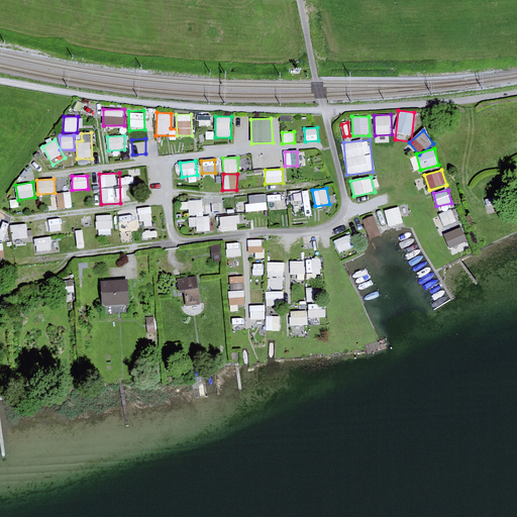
[(59,209),(72,208),(71,193),(58,193),(59,209)]
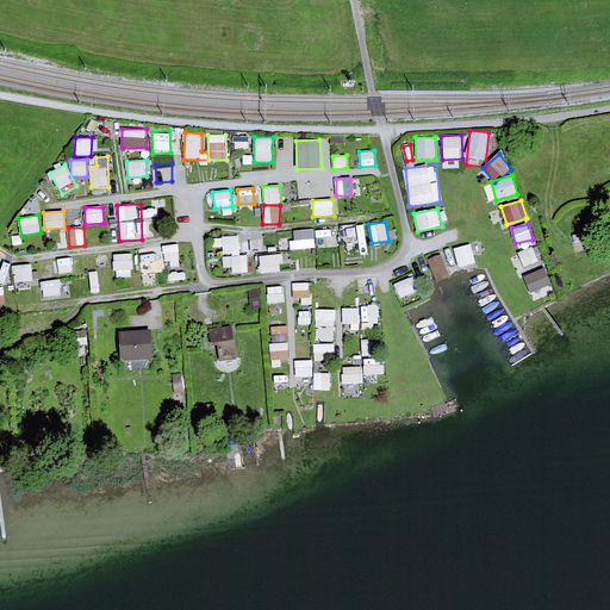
[(365,229),(348,229),(348,240),(365,240),(365,229)]
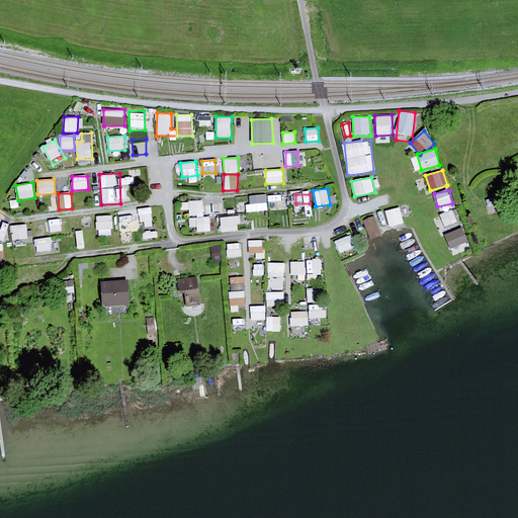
[(249,211),(268,211),(267,195),(248,195),(249,211)]
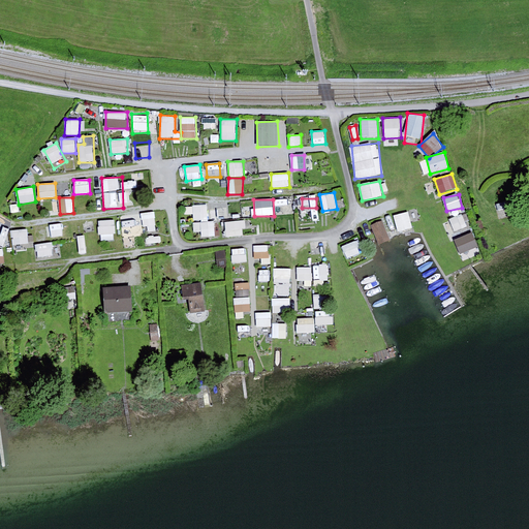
[(208,204),(193,205),(194,221),(209,220),(208,204)]
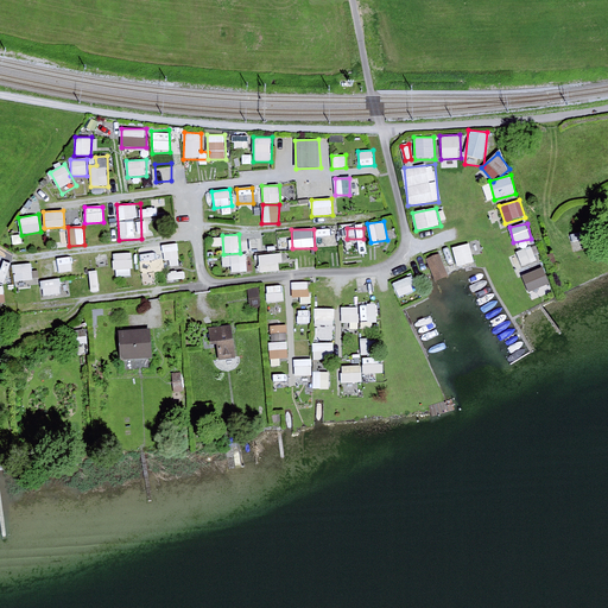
[(164,263),(179,261),(178,244),(163,245),(164,263)]
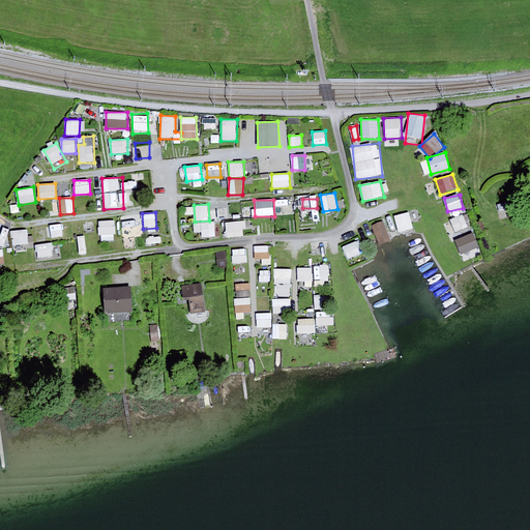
[(410,212),(394,214),(398,232),(413,230),(410,212)]
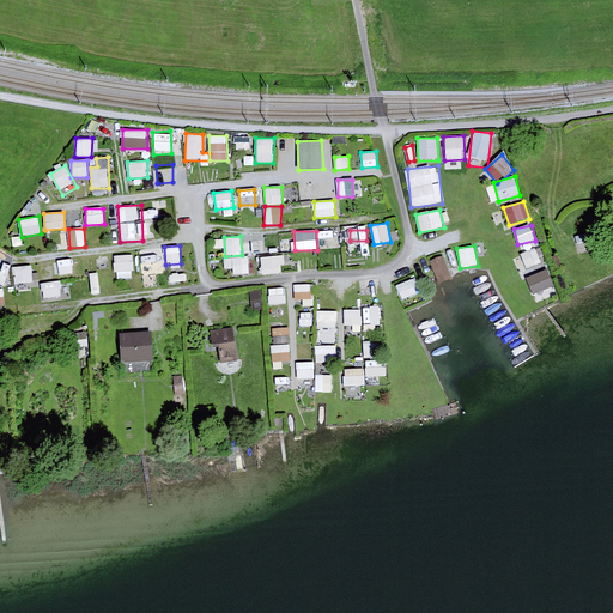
[(535,248),(521,254),(528,269),(542,263),(535,248)]
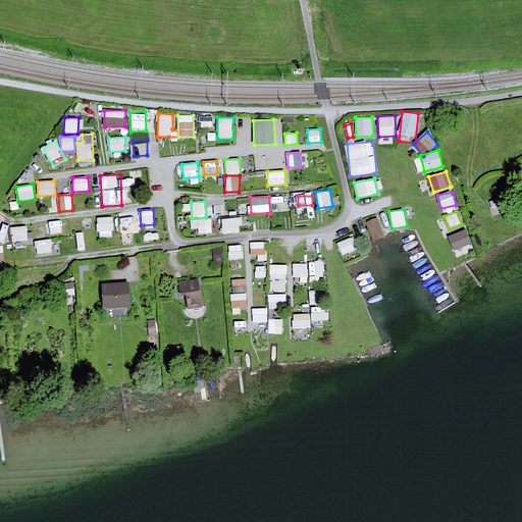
[(127,229),(138,228),(137,215),(119,217),(122,243),(128,242),(127,229)]
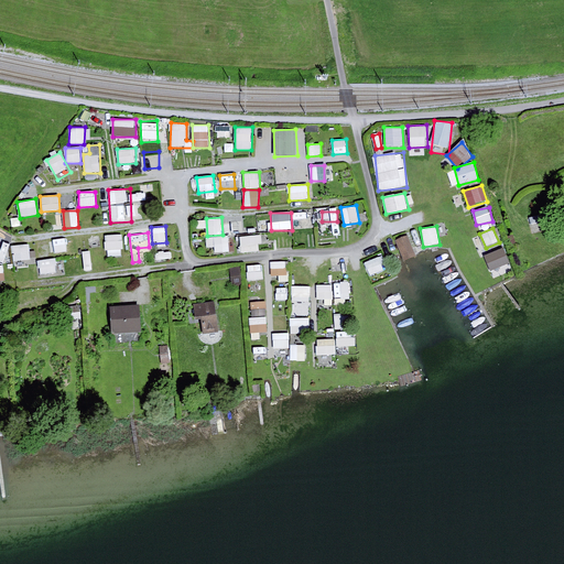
[(122,235),(106,235),(106,256),(122,256),(122,235)]
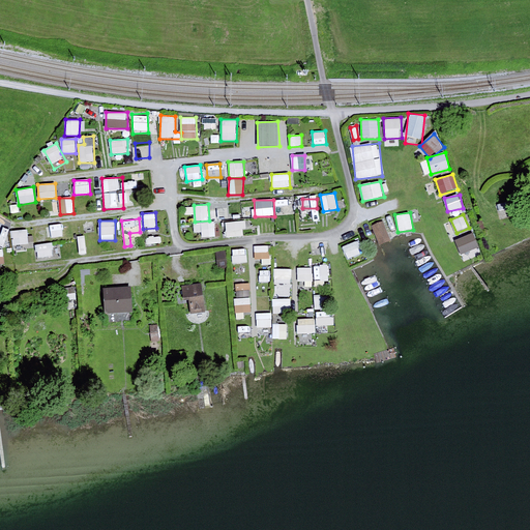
[(372,226),(379,245),(392,240),(384,221),(372,226)]
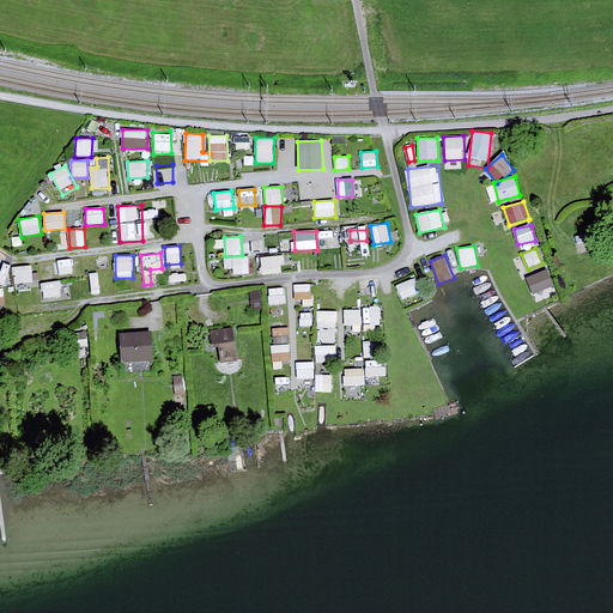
[(520,273),(527,271),(521,255),(515,258),(520,273)]
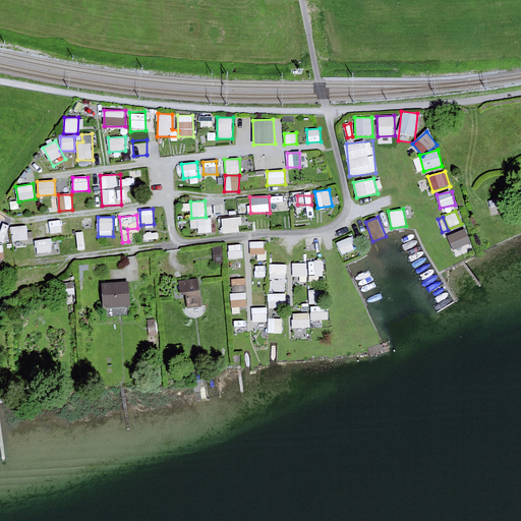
[(190,228),(198,228),(198,234),(213,233),(212,218),(190,219),(190,228)]
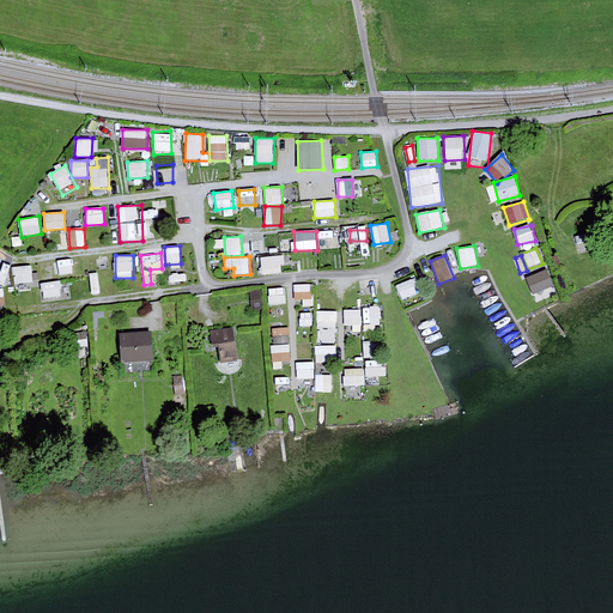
[(284,256),(261,256),(261,274),(284,274),(284,256)]
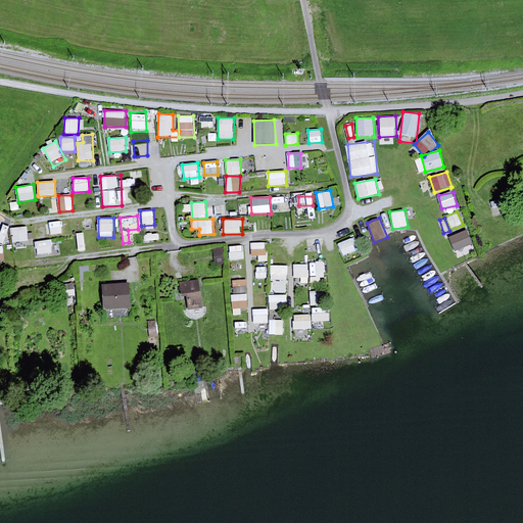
[(35,240),(48,239),(47,224),(34,225),(35,240)]
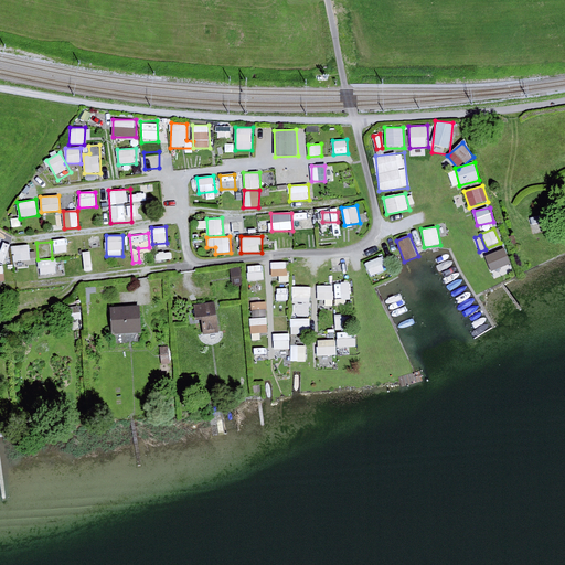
[(30,245),(13,246),(14,262),(31,260),(30,245)]
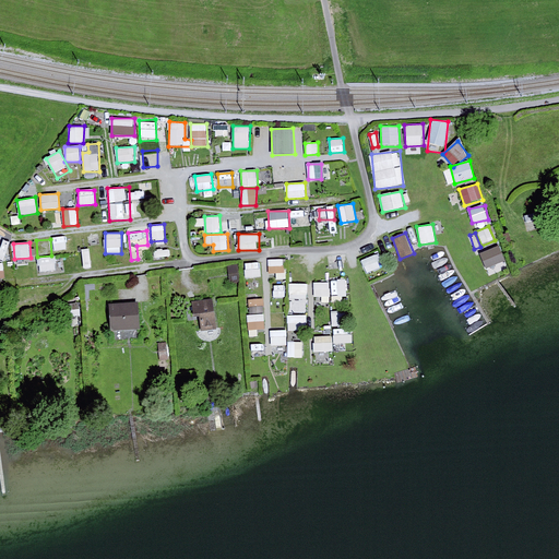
[(500,246),(479,253),(486,270),(506,261),(500,246)]
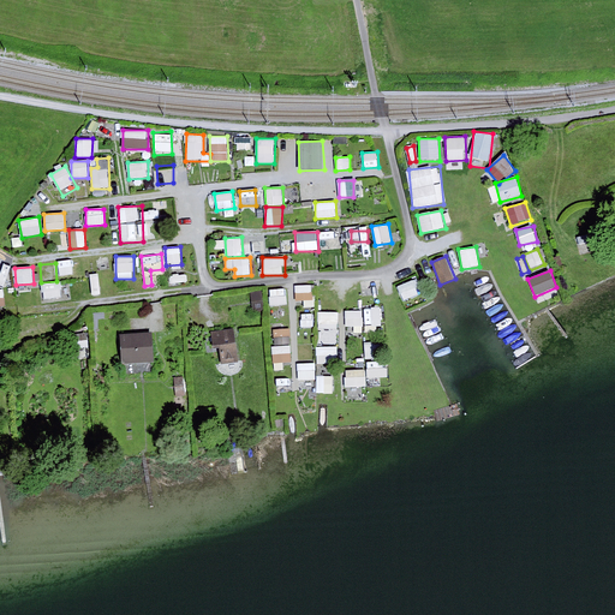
[(404,298),(419,293),(416,278),(399,282),(404,298)]
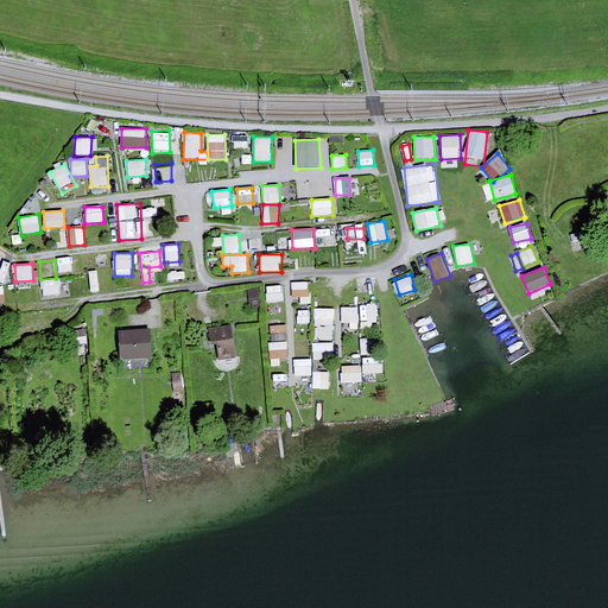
[(42,280),(43,296),(62,295),(61,279),(42,280)]
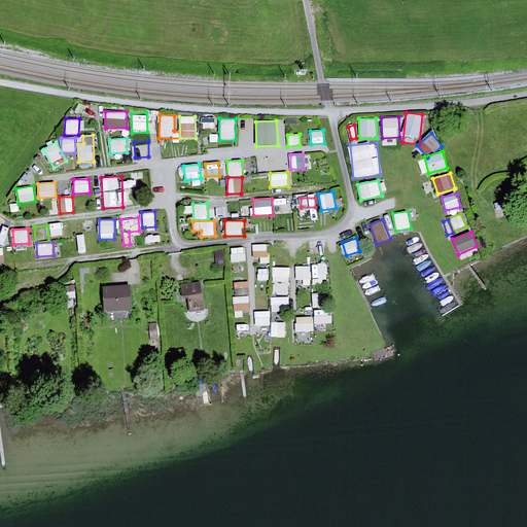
[(253,245),(253,257),(269,256),(268,244),(253,245)]
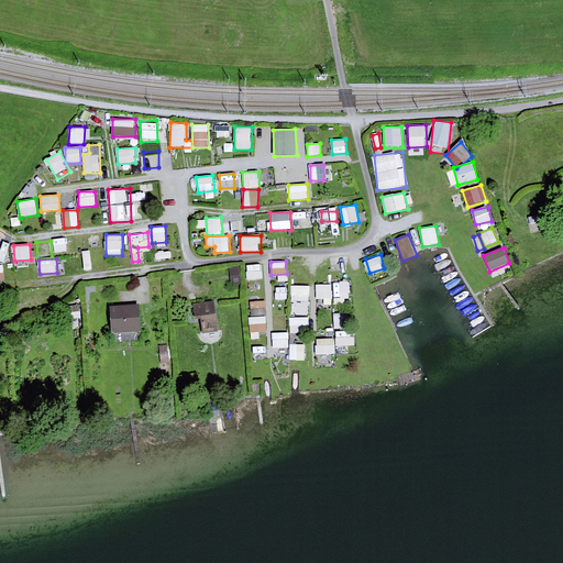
[(263,279),(262,264),(247,265),(247,280),(263,279)]
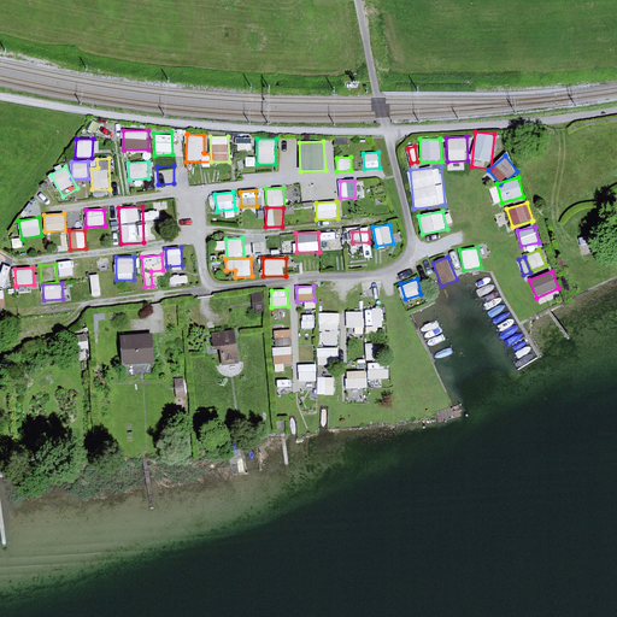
[(383,309),(365,310),(366,329),(385,329),(383,309)]
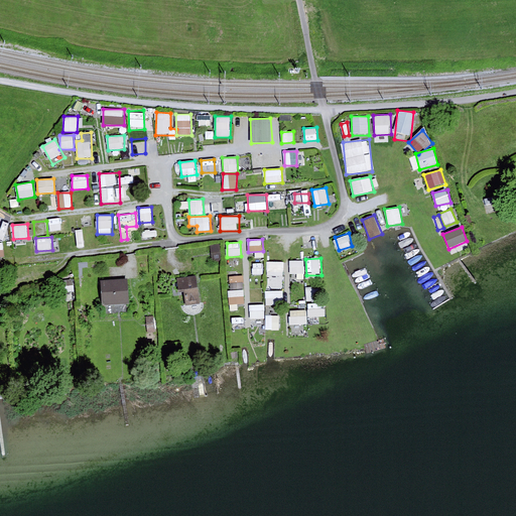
[(290,260),(290,279),(304,279),(305,260),(290,260)]
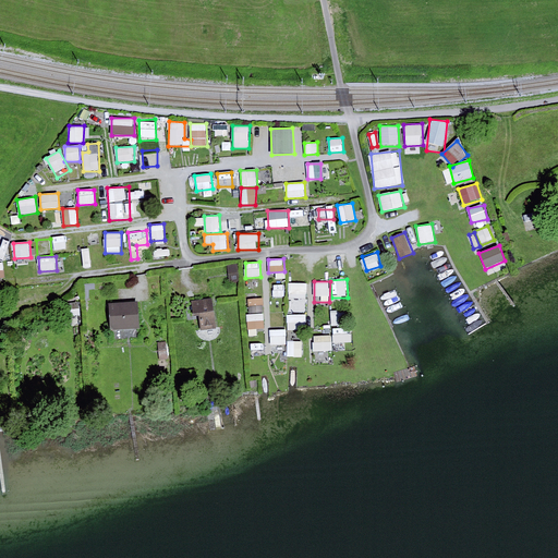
[(286,298),(286,282),(269,282),(269,298),(286,298)]
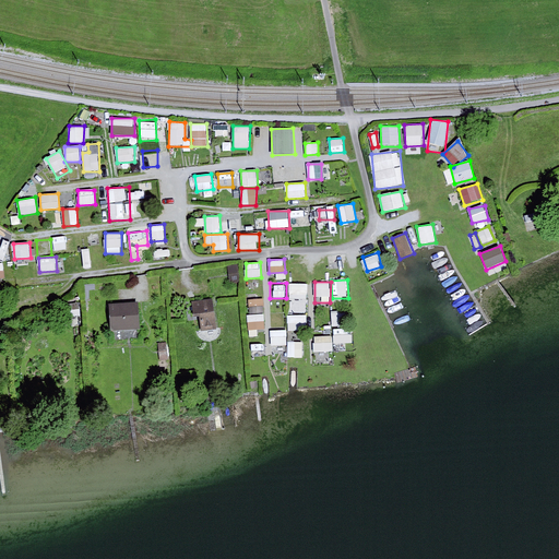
[(307,300),(308,284),(290,284),(290,300),(307,300)]
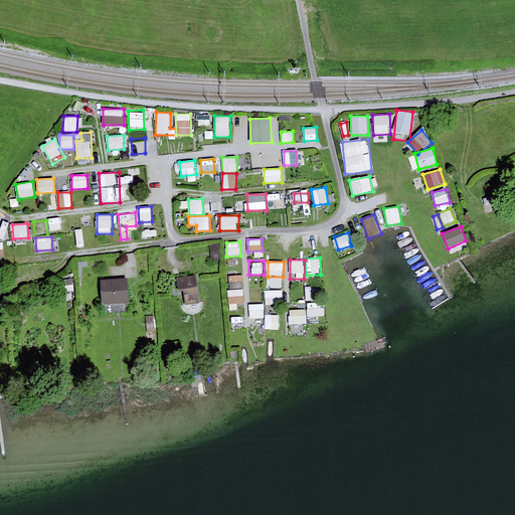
[(229,276),(230,289),(243,288),(242,275),(229,276)]
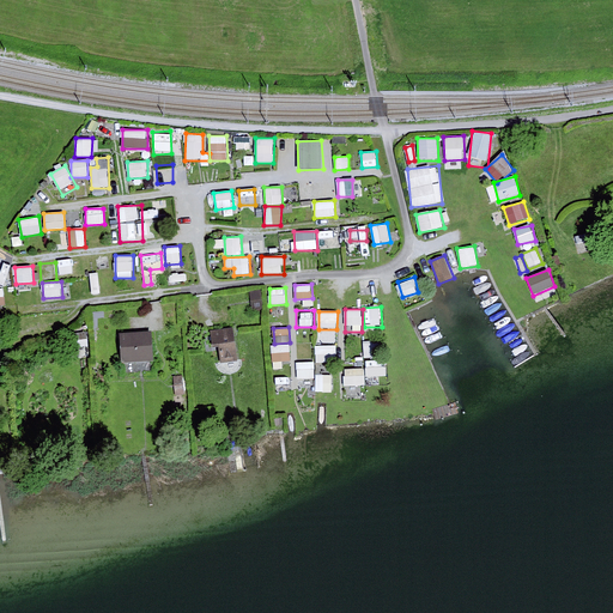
[(238,363),(234,331),(207,334),(210,351),(217,350),(219,366),(238,363)]
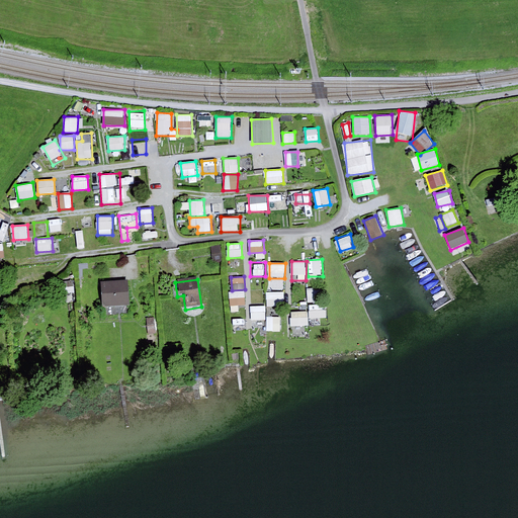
[(131,282),(102,283),(104,310),(132,309),(131,282)]
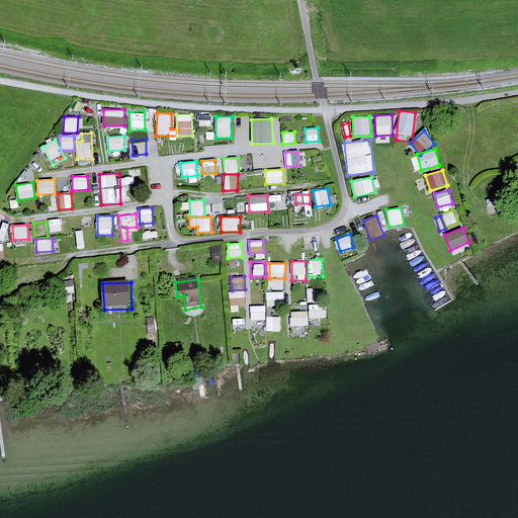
[(231,307),(246,306),(245,291),(230,292),(231,307)]
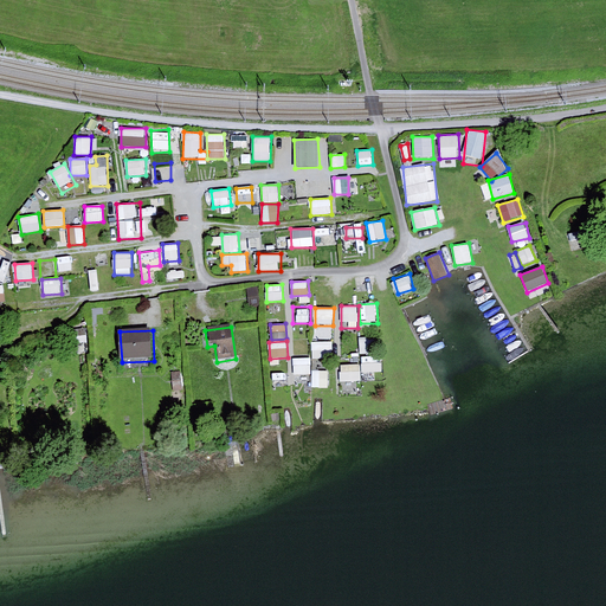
[(311,358),(333,359),(333,342),(313,342),(311,358)]
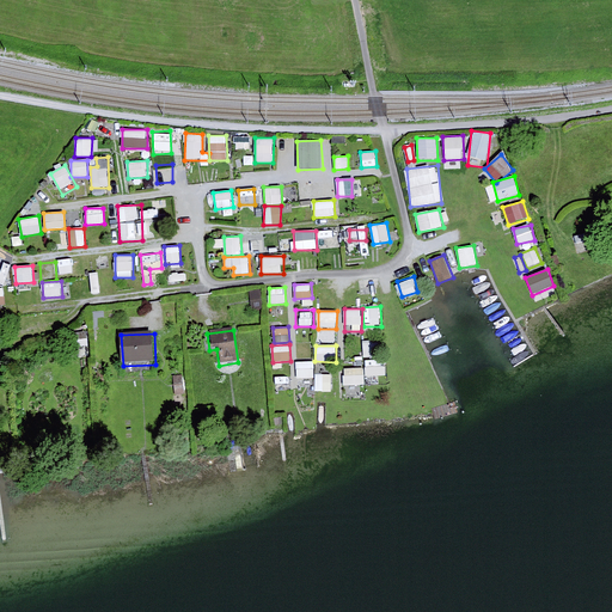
[(365,346),(365,356),(375,356),(375,346),(365,346)]
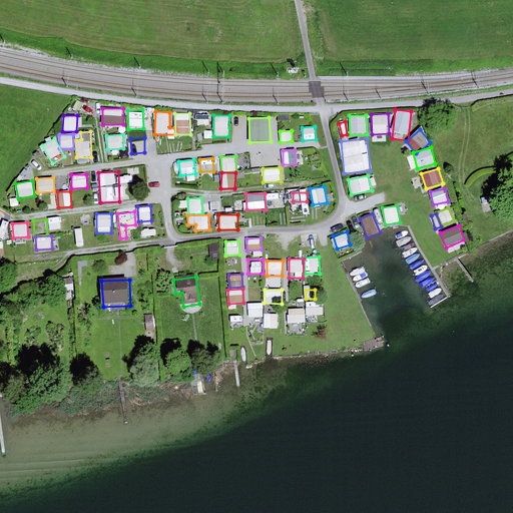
[(248,304),(249,318),(264,317),(263,303),(248,304)]
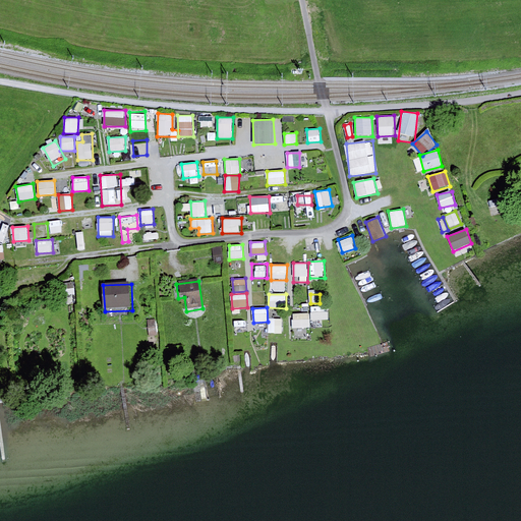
[(312,327),(322,327),(322,321),(329,321),(329,309),(312,309),(312,327)]
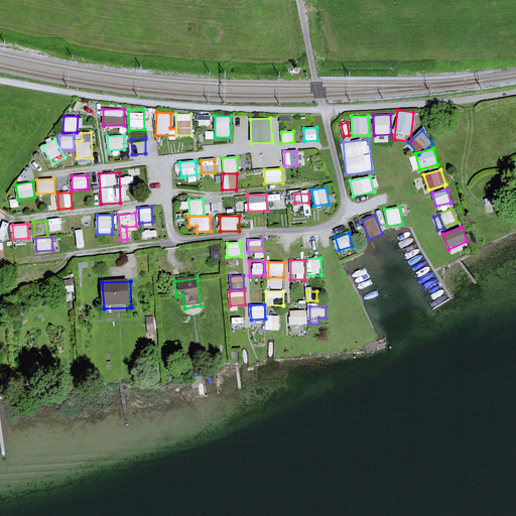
[(307,325),(306,309),(289,310),(290,326),(307,325)]
